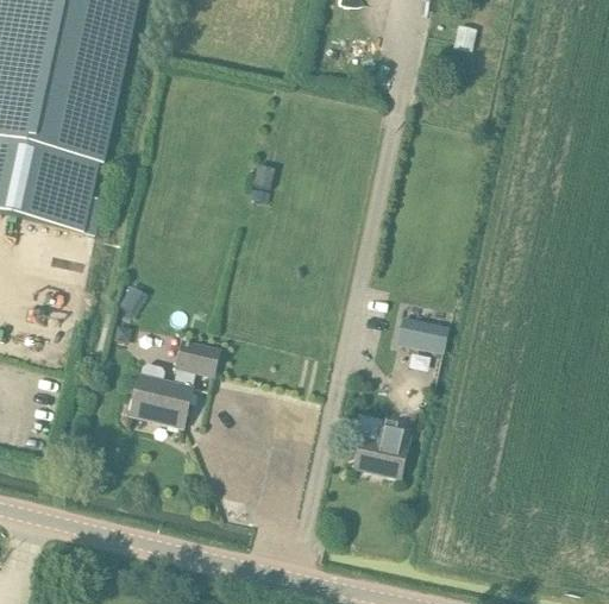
[(0,0),(0,214),(94,236),(99,212),(101,200),(92,197),(136,0),(0,0)]
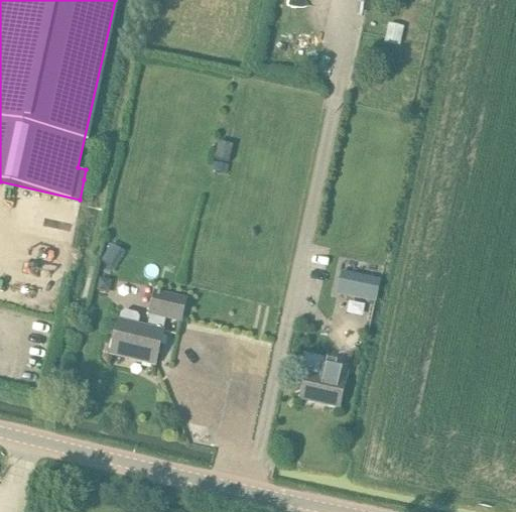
[(383,41),(399,44),(404,24),(388,20),(383,41)]
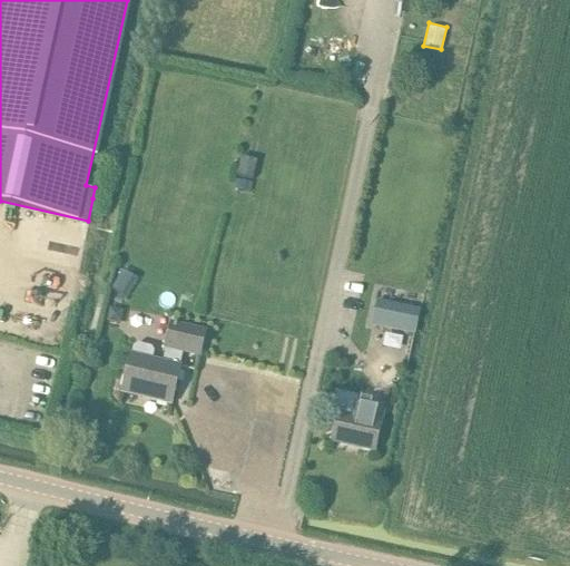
[(242,153),(236,173),(253,177),(257,157),(242,153)]
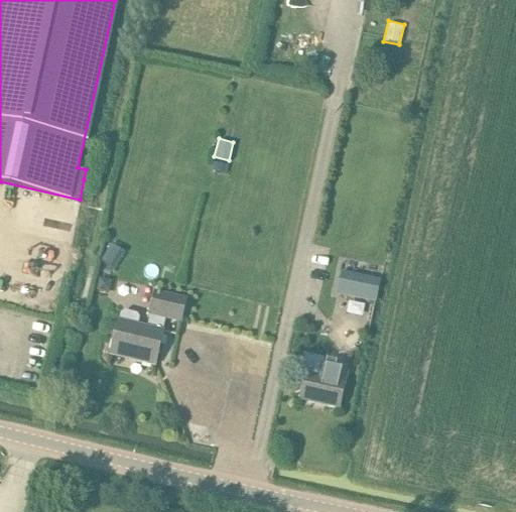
[(213,159),(211,167),(226,171),(229,162),(213,159)]
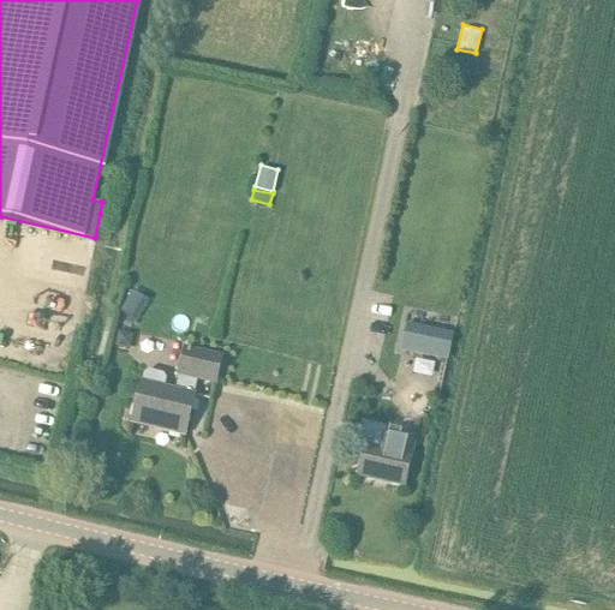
[(133,288),(120,309),(136,318),(149,297),(133,288)]
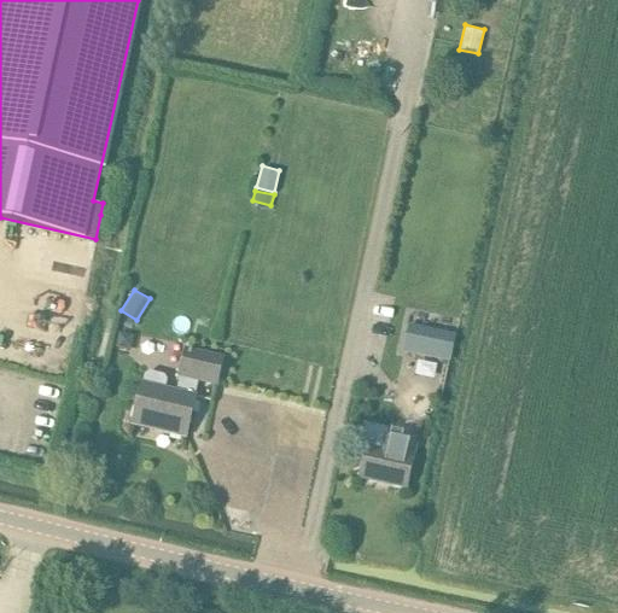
[(445,331),(409,323),(404,345),(442,352),(445,331)]
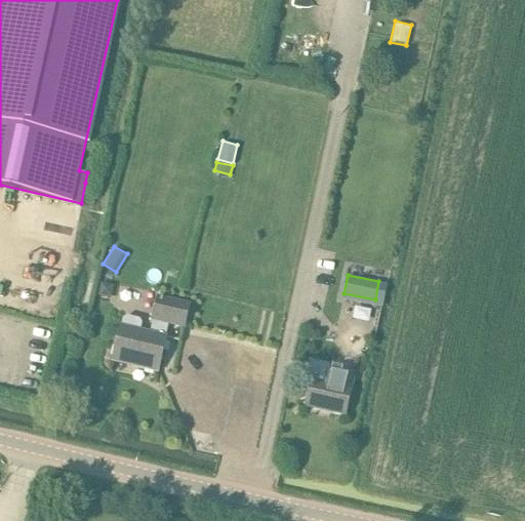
[(102,280),(98,292),(111,295),(114,282),(102,280)]
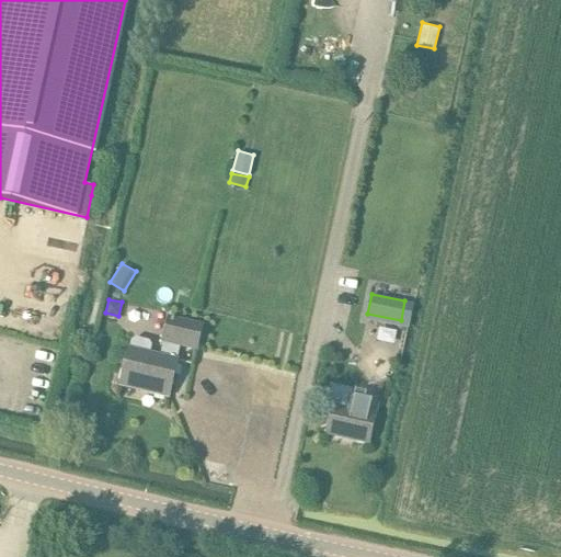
[(129,347),(125,361),(121,383),(122,383),(123,378),(147,385),(146,388),(169,394),(178,357),(176,357),(180,342),(197,347),(203,324),(169,315),(163,339),(160,353),(151,351),(152,344),(150,340),(136,337),(132,339),(130,347),(129,347)]
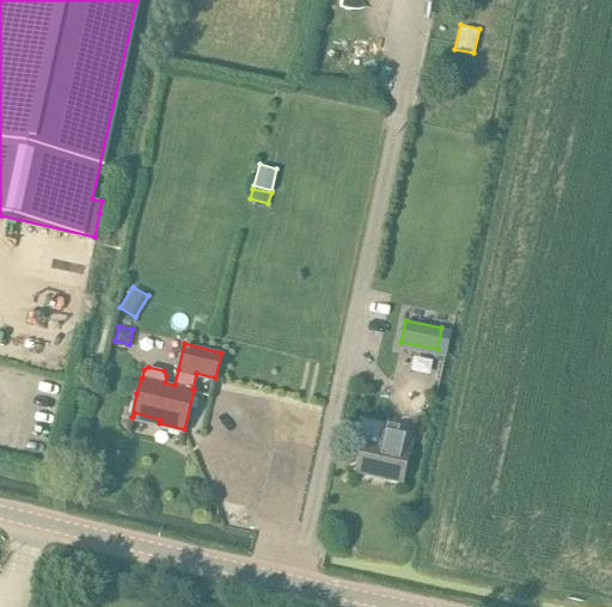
[(362,442),(361,447),(356,471),(357,471),(359,467),(385,474),(384,477),(402,482),(412,437),(395,433),(392,445),(380,442),(385,423),(361,417),(355,440),(362,442)]
